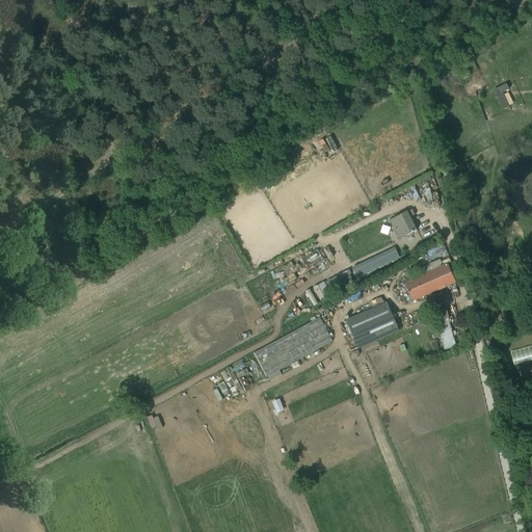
[(409,173),(421,169),(420,164),(408,168),(409,173)]
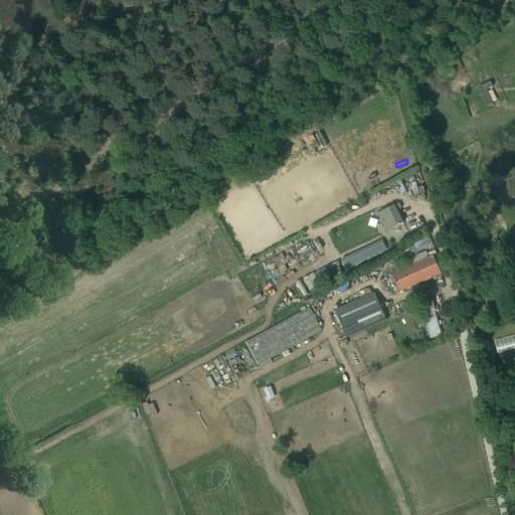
[(367,185),(377,179),(375,175),(364,180),(367,185)]
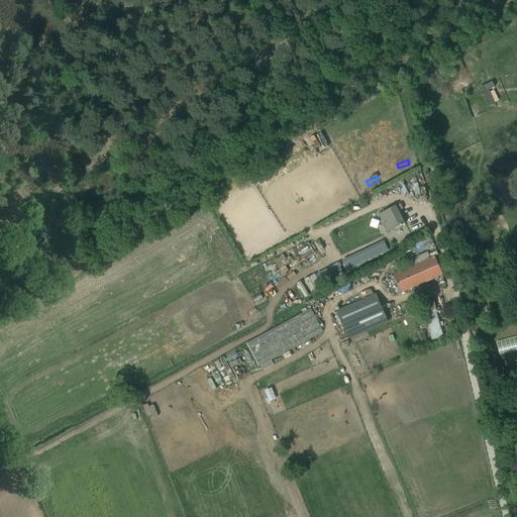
[(394,205),(378,214),(388,231),(404,223),(394,205)]
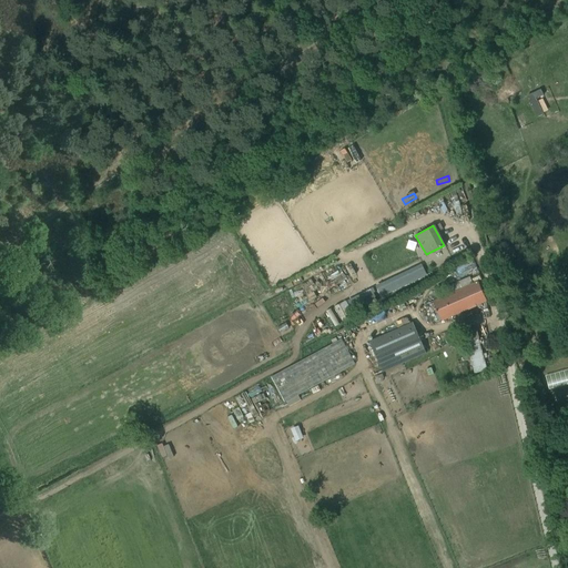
[(406,250),(414,254),(418,245),(411,242),(406,250)]
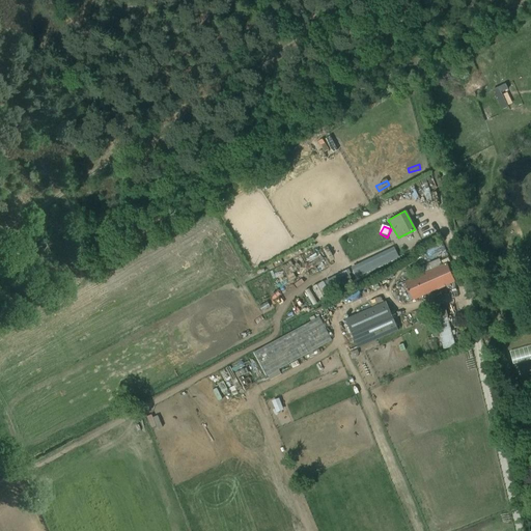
[(352,267),(354,270),(356,276),(357,276),(399,256),(398,253),(397,253),(394,247),(352,267)]
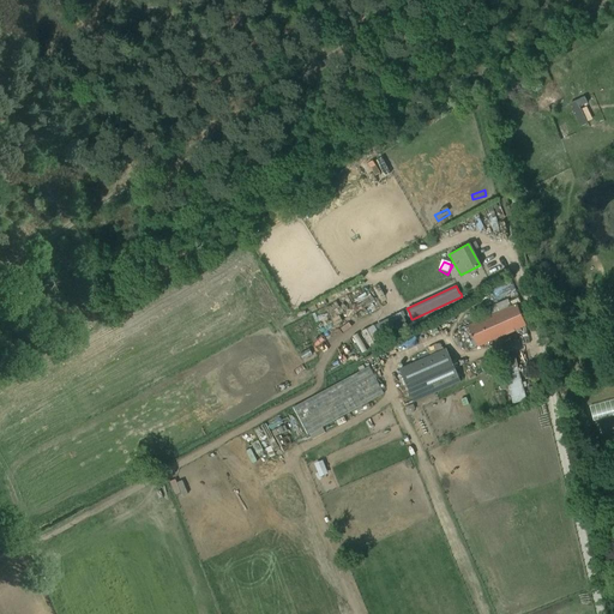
[(333,301),(341,312),(351,306),(344,295),(333,301)]
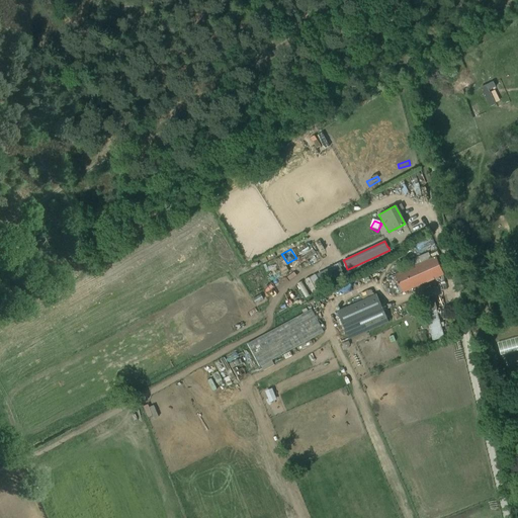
[(404,292),(445,274),(436,255),(396,273),(404,292)]
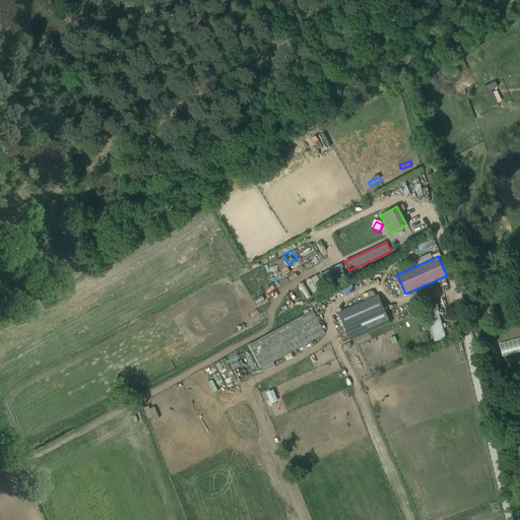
[(306,281),(311,291),(322,285),(321,284),(344,272),(341,268),(343,267),(341,263),(306,281)]
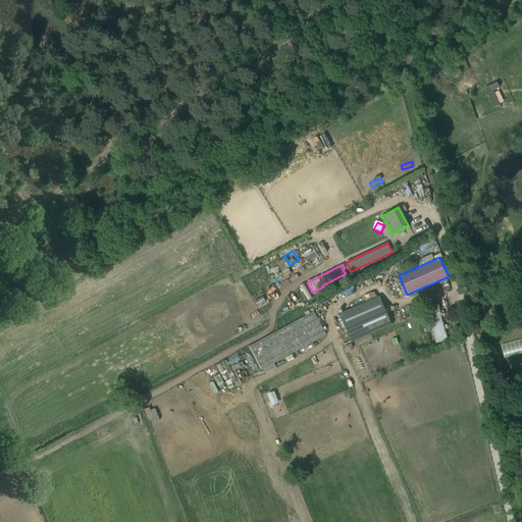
[(306,300),(311,297),(303,282),(298,284),(306,300)]
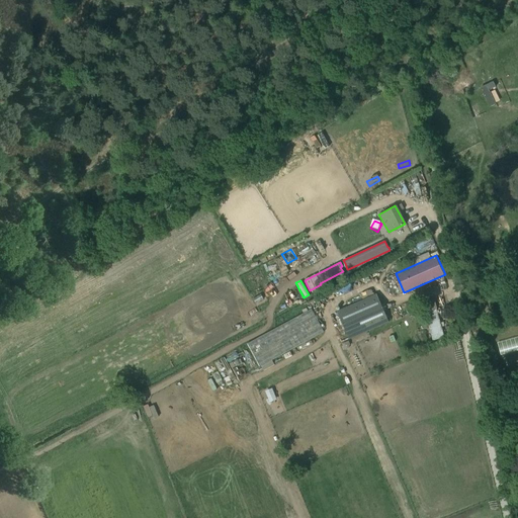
[(347,337),(386,322),(375,291),(372,292),(370,287),(358,292),(361,299),(336,309),(347,337)]
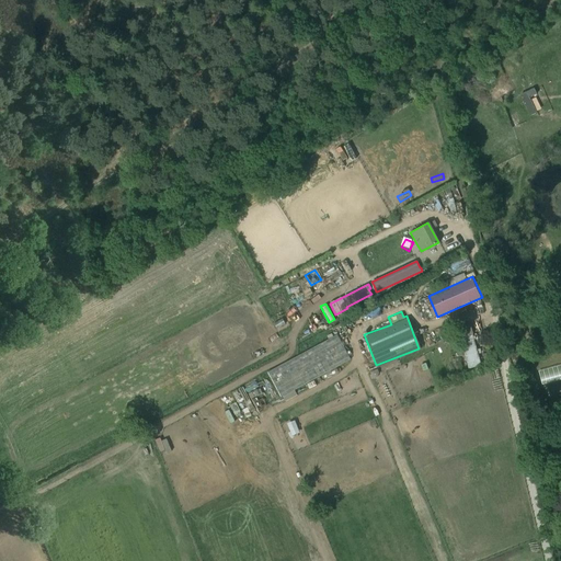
[(276,328),(285,323),(282,318),(274,323),(276,328)]
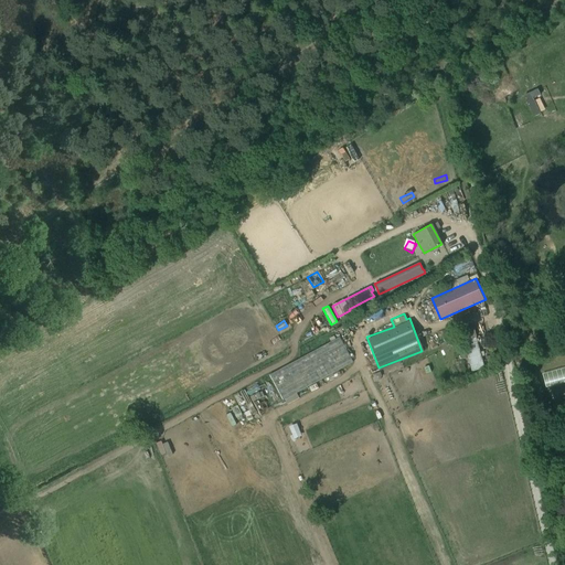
[(338,348),(272,381),(285,406),(351,373),(338,348)]
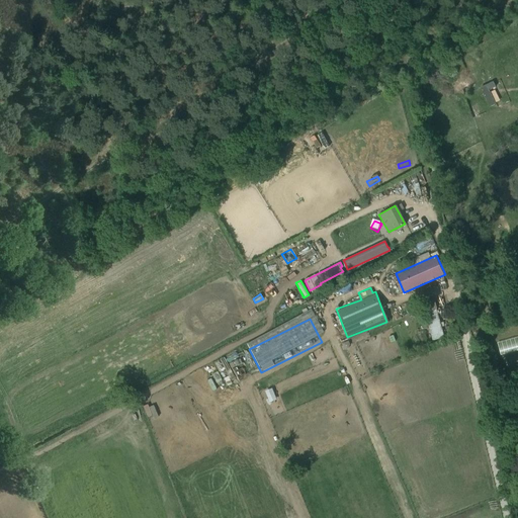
[(450,325),(435,329),(438,340),(453,337),(450,325)]
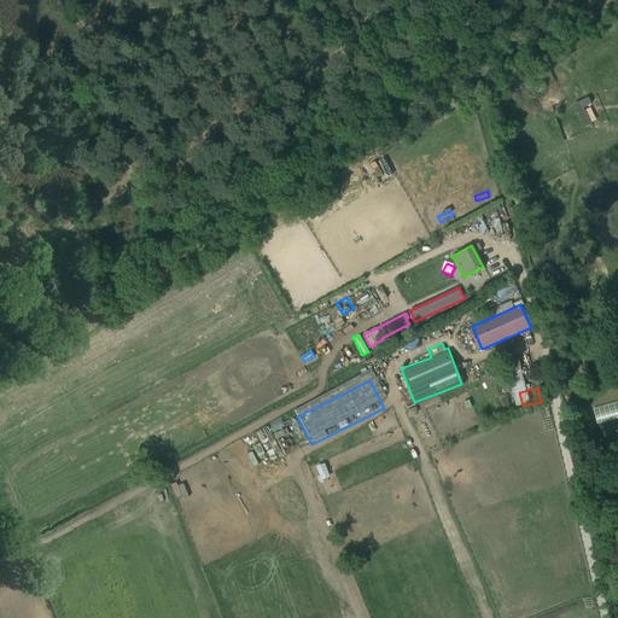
[(272,431),(281,452),(293,447),(284,426),(272,431)]
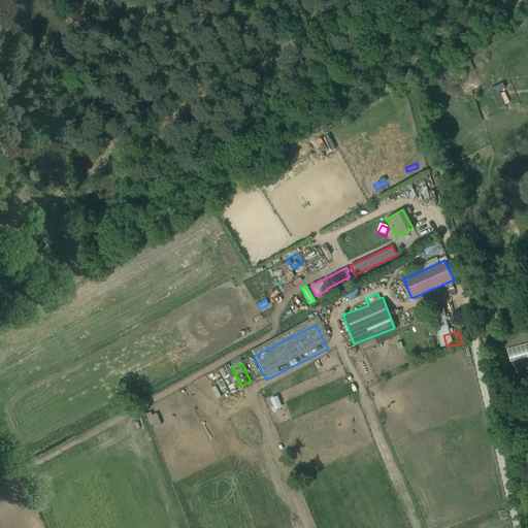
[(221,377),(215,381),(219,391),(225,389),(221,377)]
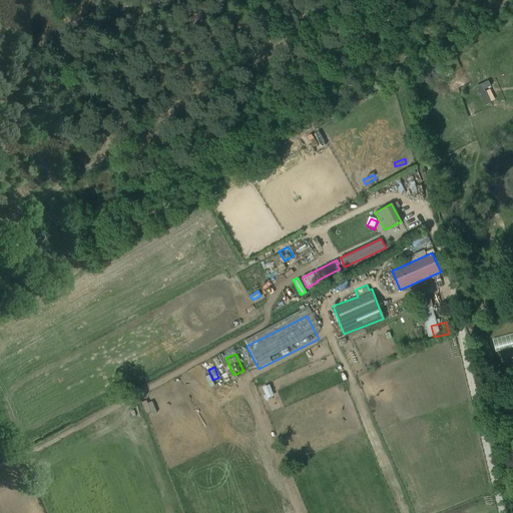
[(270,383),(261,387),(266,398),(275,394),(270,383)]
